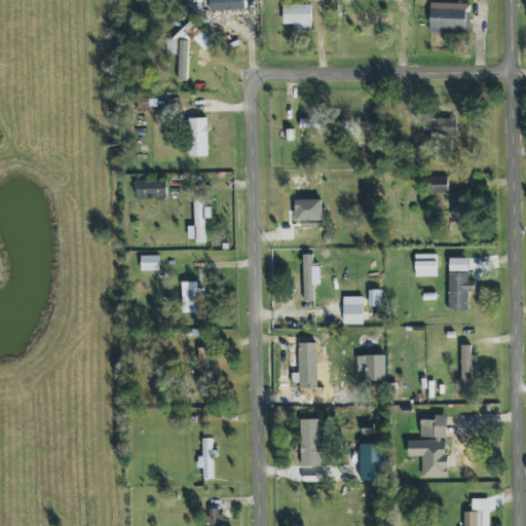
[(209,0),(210,11),(245,10),(243,0),(209,0)]
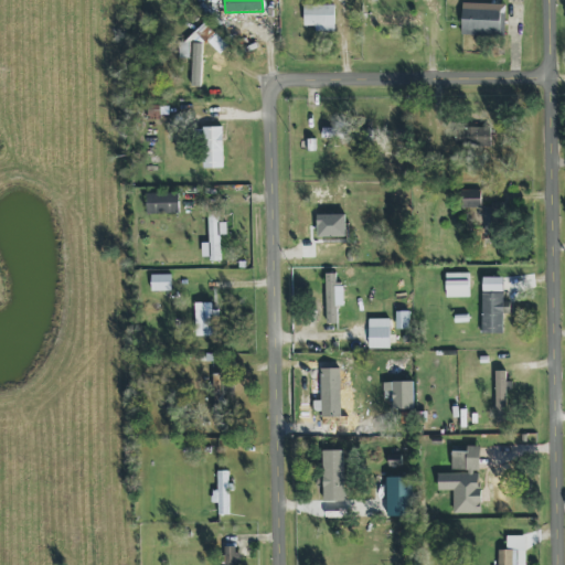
[(461,34),(505,35),(505,4),(462,3),(461,34)]
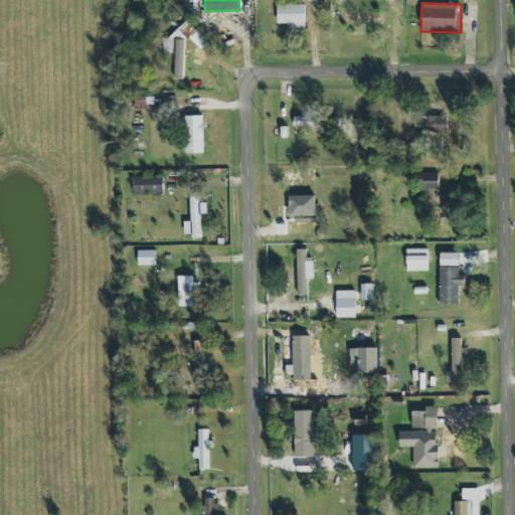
[(277,23),(287,23),(287,29),(306,29),(305,4),(277,5),(277,23)]
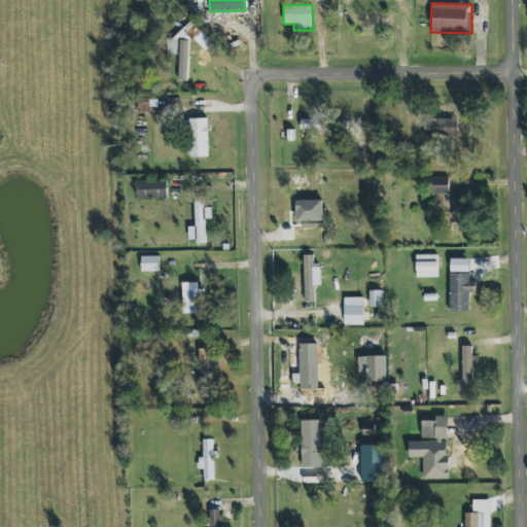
[(347,23),(393,25),(394,15),(347,13),(347,23)]
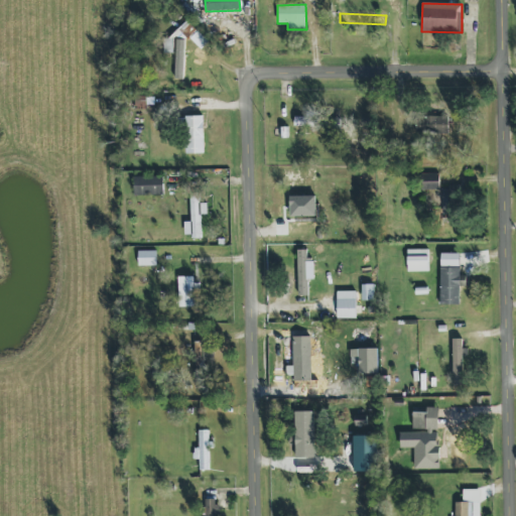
[(208,42),(186,20),(178,28),(199,50),(208,42)]
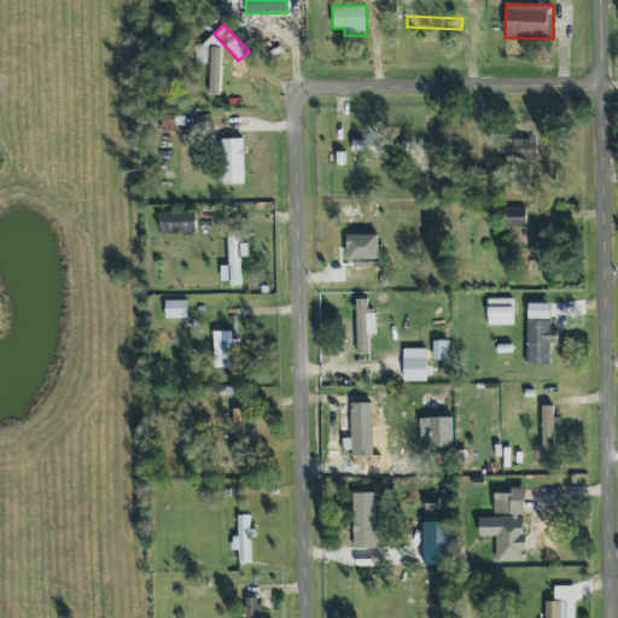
[(208,94),(219,95),(221,47),(210,47),(208,94)]
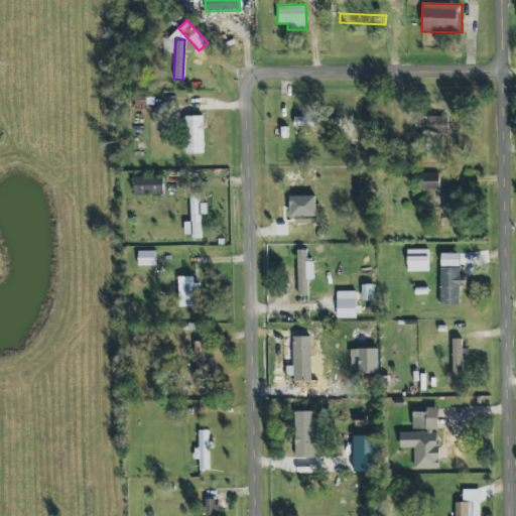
[(204,116),(184,117),(185,154),(204,154),(204,116)]
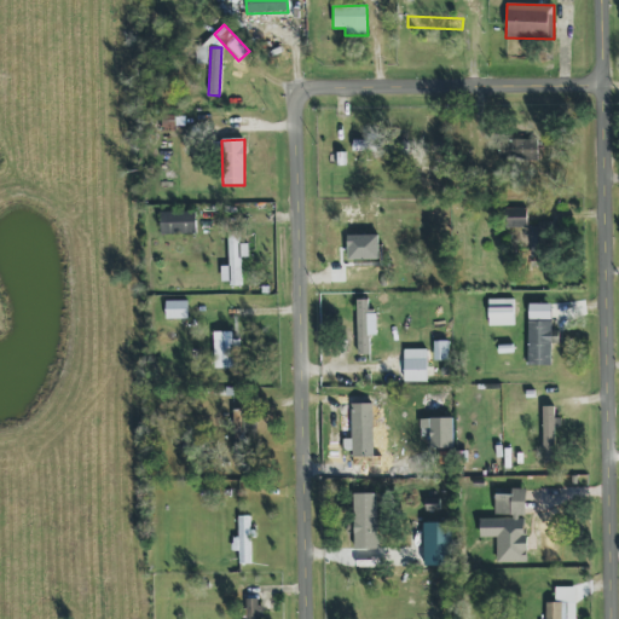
[(538,140),(503,139),(503,158),(537,160),(538,140)]
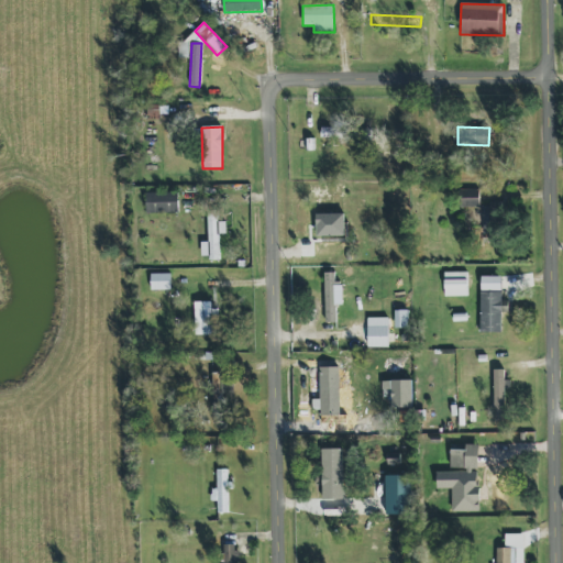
[(337,129),(321,128),(321,138),(337,139),(337,129)]
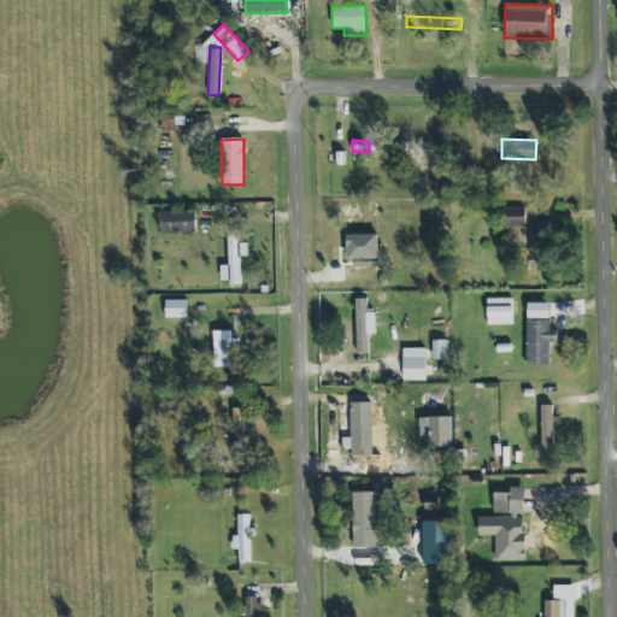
[(505,228),(526,227),(524,207),(504,209),(505,228)]
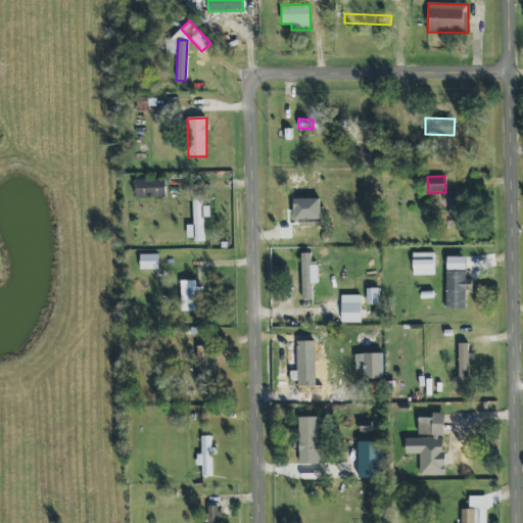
[(165,197),(165,179),(135,180),(136,198),(165,197)]
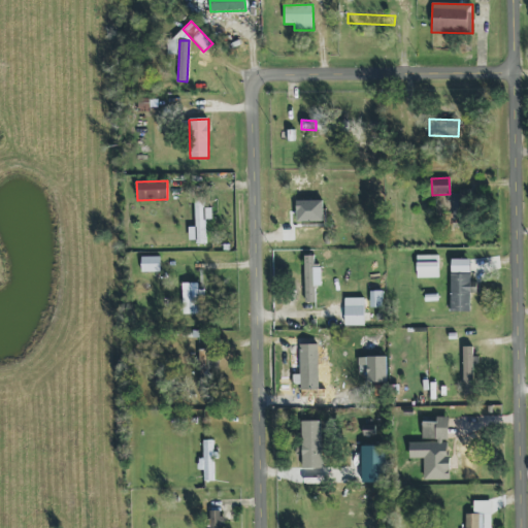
[(472,213),(473,191),(453,190),(452,212),(472,213)]
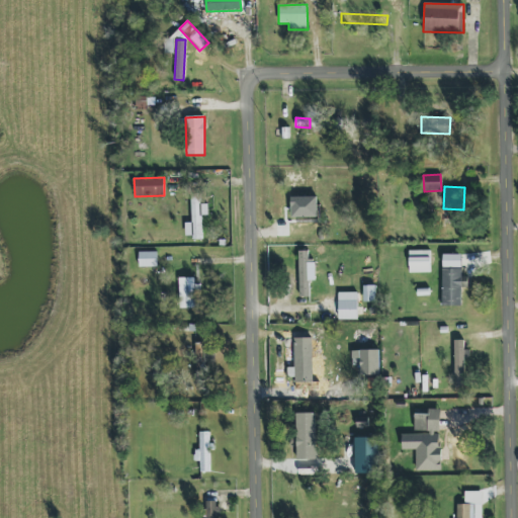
[(312,189),(297,189),(297,222),(312,222),(312,189)]
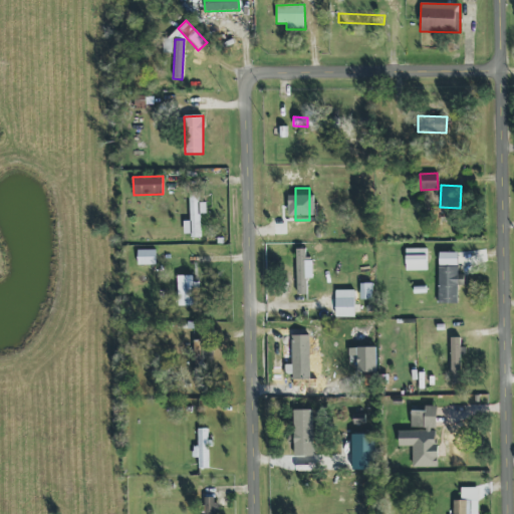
[(306,279),(312,279),(311,261),(305,261),(305,249),(295,249),(297,295),(306,295),(306,279)]
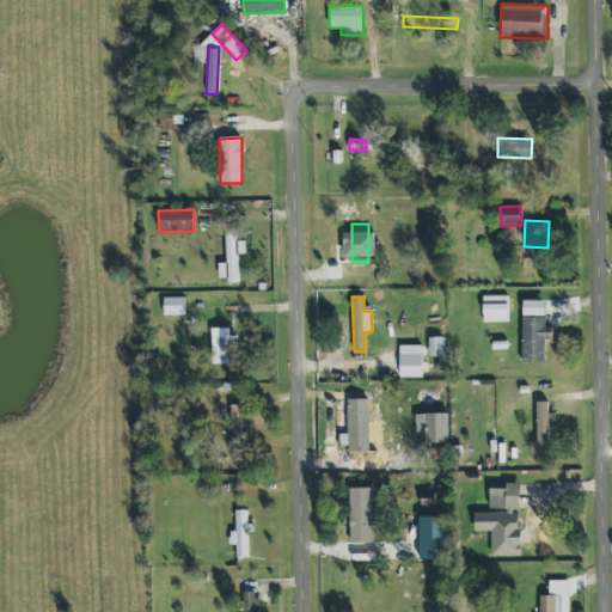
[(482,323),(508,323),(507,297),(481,297),(482,323)]
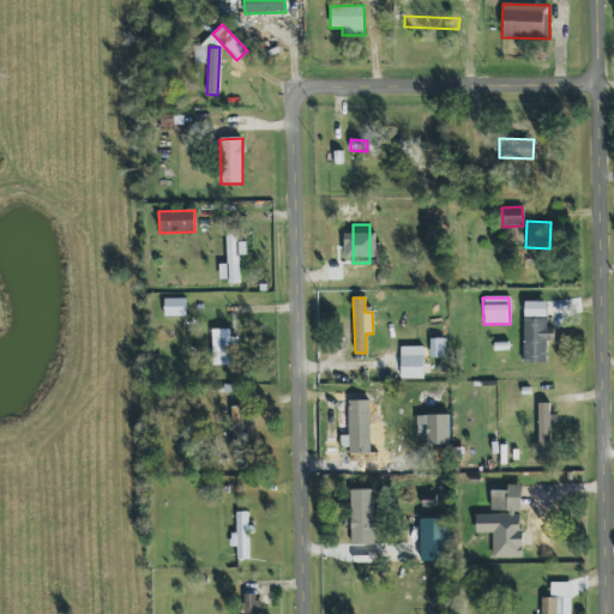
[(186,317),(186,299),(163,299),(164,317),(186,317)]
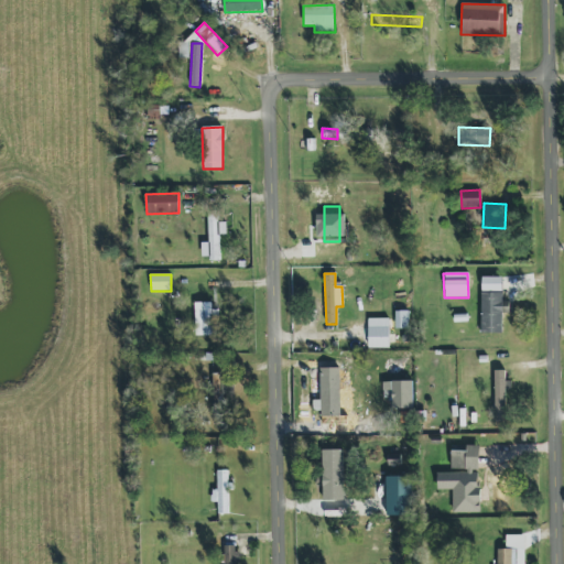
[(502,292),(502,278),(481,278),(481,292),(502,292)]
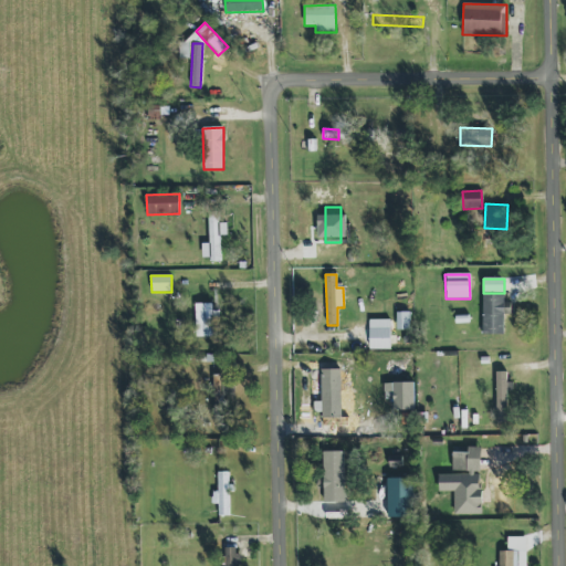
[(482,294),(483,335),(504,335),(503,315),(511,315),(511,302),(503,303),(503,294),(482,294)]
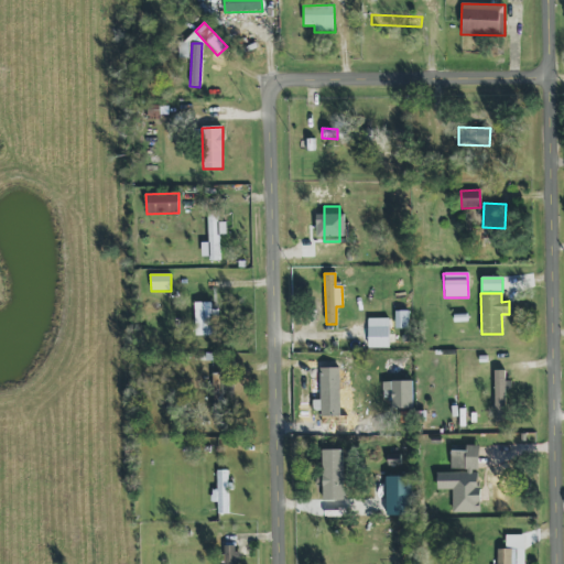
[(213,336),(212,318),(219,317),(219,310),(212,310),(212,302),(194,303),(195,336),(213,336)]
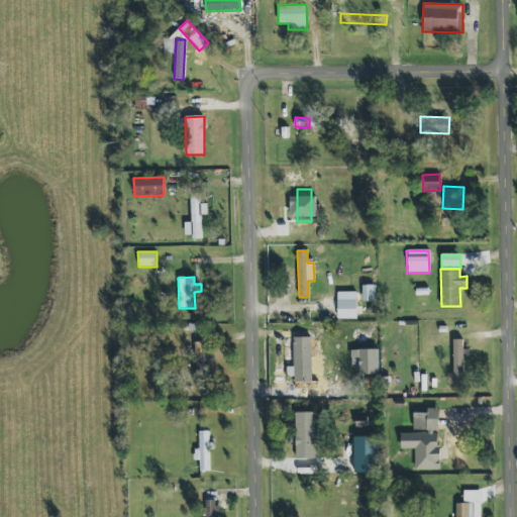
[(375,285),(363,285),(363,301),(375,301),(375,285)]
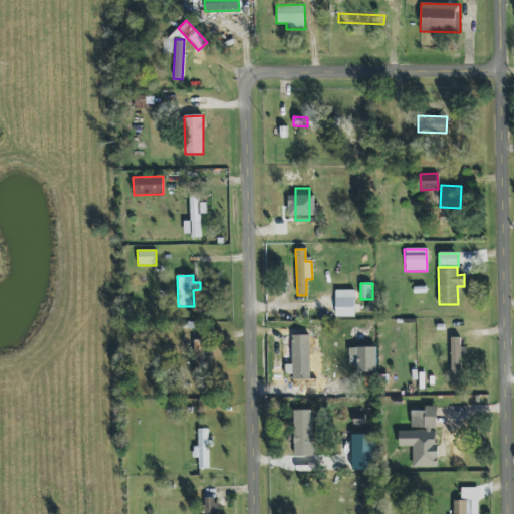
[(354,317),(354,290),(335,290),(335,317),(354,317)]
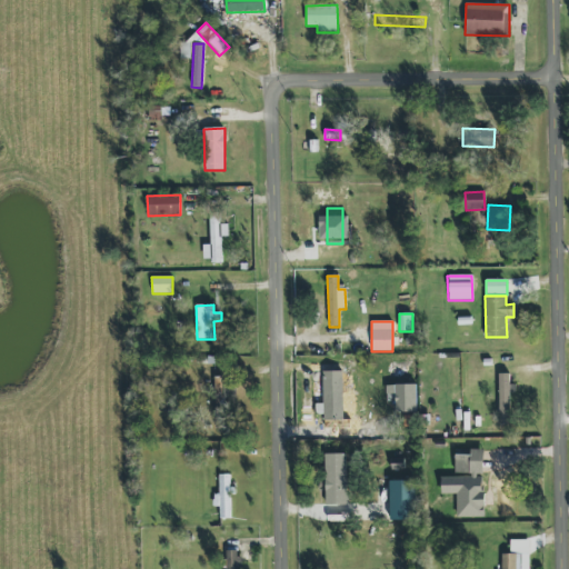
[(510,393),(517,393),(516,385),(509,385),(509,373),(499,375),(500,423),(510,423),(510,393)]
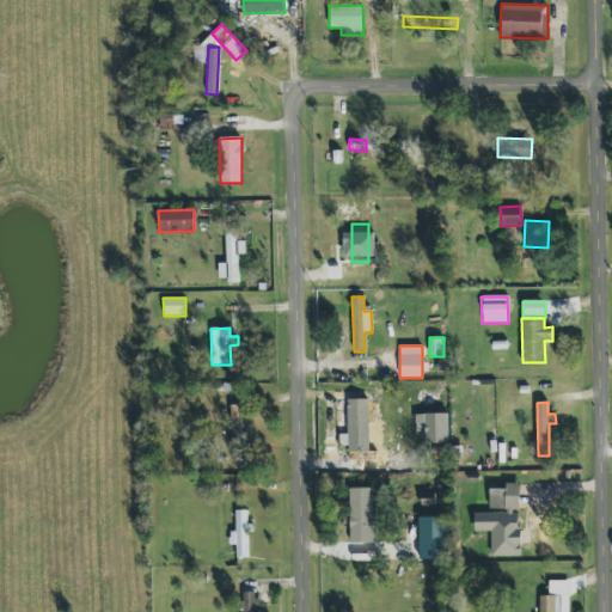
[(232,439),(245,438),(245,429),(255,429),(254,414),(245,415),(244,404),(230,405),(232,439)]
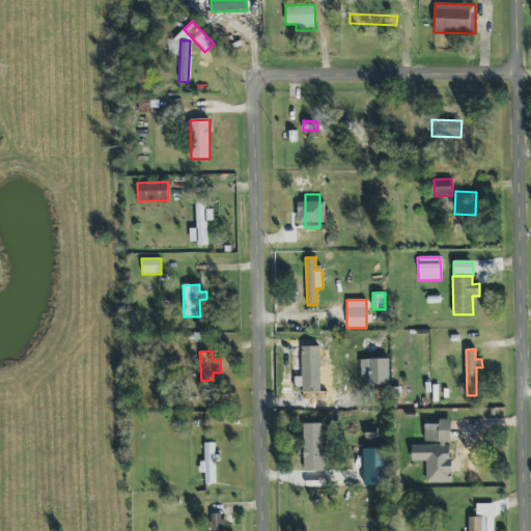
[(369,386),(389,386),(389,359),(360,360),(360,373),(369,373),(369,386)]
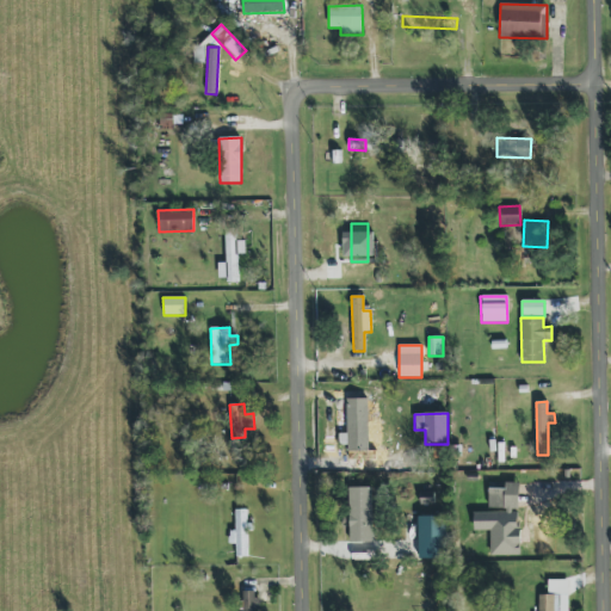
[(491,554),(520,554),(520,510),(519,510),(520,482),(488,482),(488,510),(474,510),(474,530),(491,530),(491,554)]
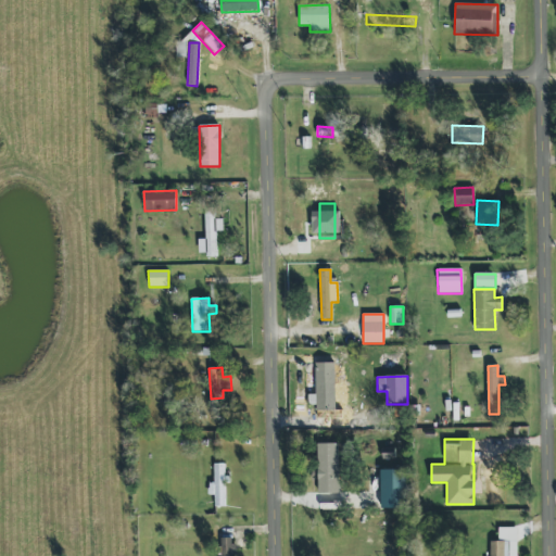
[(318,492),(339,492),(338,443),(317,443),(318,492)]
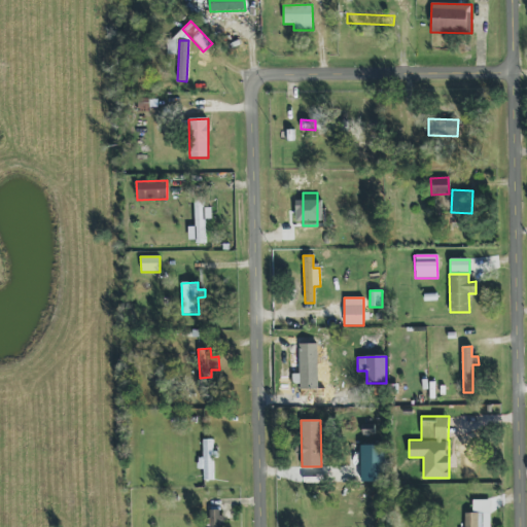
[(361,433),(375,434),(375,423),(362,423),(361,433)]
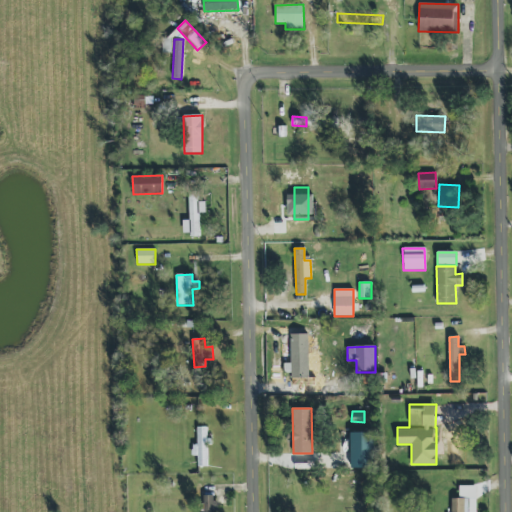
[(206,426),(196,426),(197,444),(191,445),(192,456),(196,456),(197,466),(207,466),(206,426)]
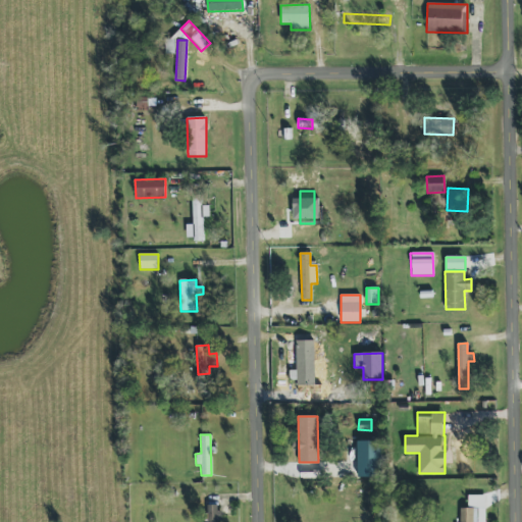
[(358,476),(380,476),(380,439),(358,440),(358,476)]
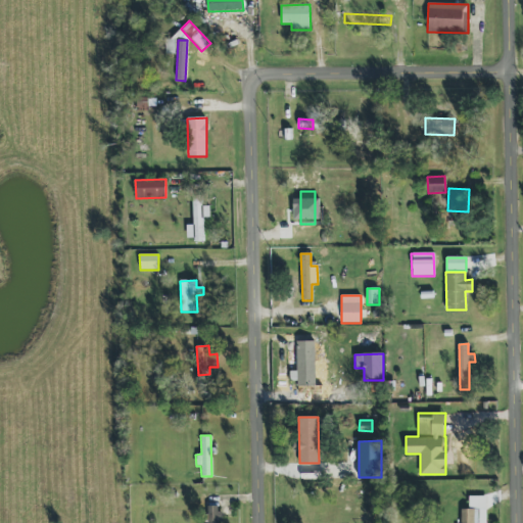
[(485,522),(486,495),(469,495),(468,509),(461,509),(461,522),(485,522)]
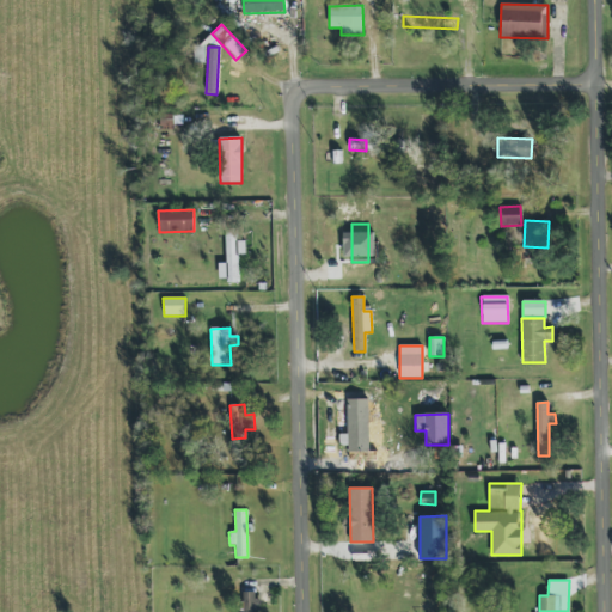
[(255,611),(256,610),(258,610),(258,592),(243,592),(243,611),(255,611)]
